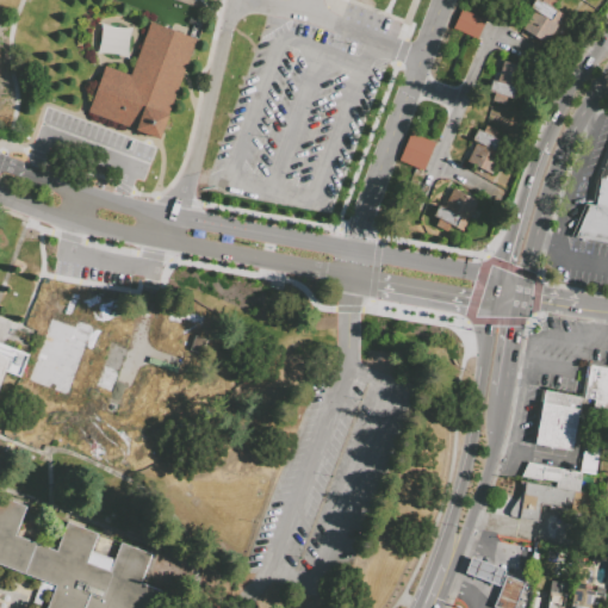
[(543,0),(568,14),(550,44),(526,30),(537,11),(532,8),(538,0),(543,0)]
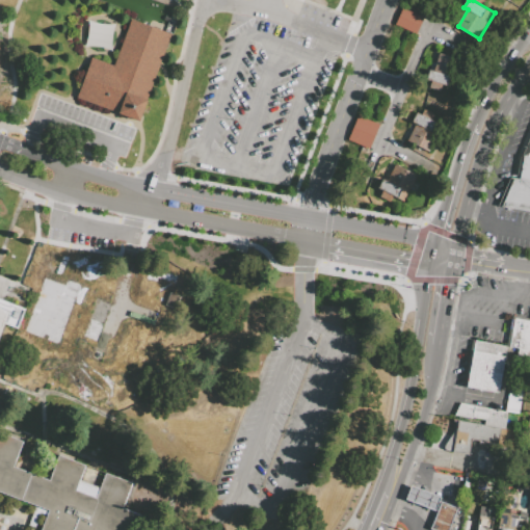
[(419,34),(427,18),(399,5),(392,21),(419,34)]
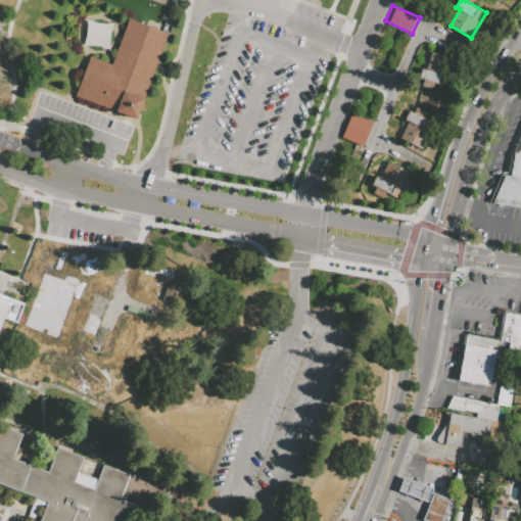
[(77,95),(91,53),(112,61),(130,16),(170,32),(138,117),(77,95)]
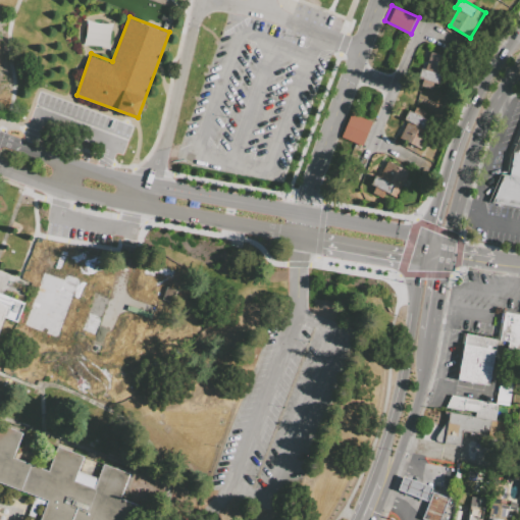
[(111,20),(87,19),(86,44),(110,45),(111,20)]
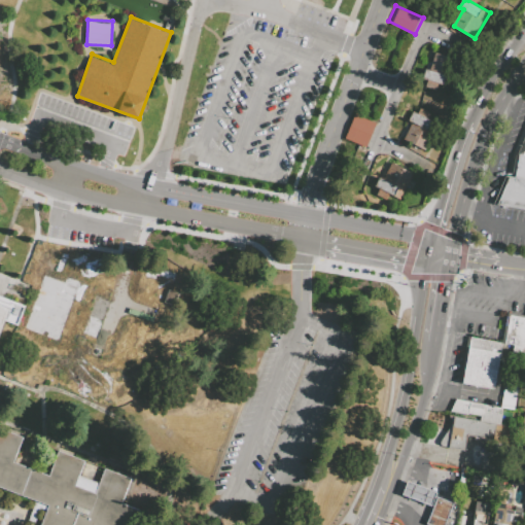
[(438,53),(431,71),(427,70),(424,79),(429,80),(427,88),(439,91),(441,83),(450,86),(453,77),(444,74),(450,57),(438,53)]
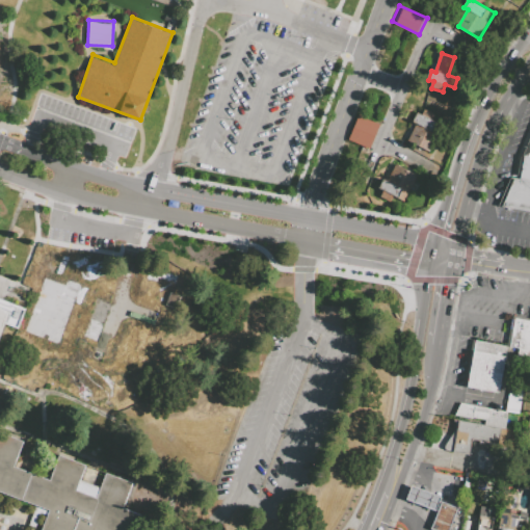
[(408,143),(431,154),(443,125),(434,122),(436,115),(424,110),(422,115),(418,113),(414,122),(419,125),(408,143)]
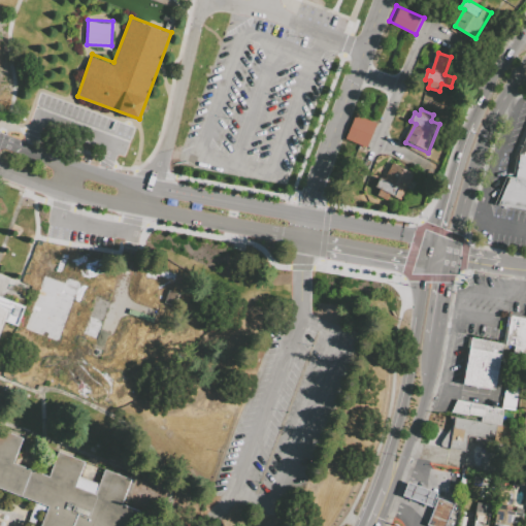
[(358,116),(348,140),(368,149),(379,125),(358,116)]
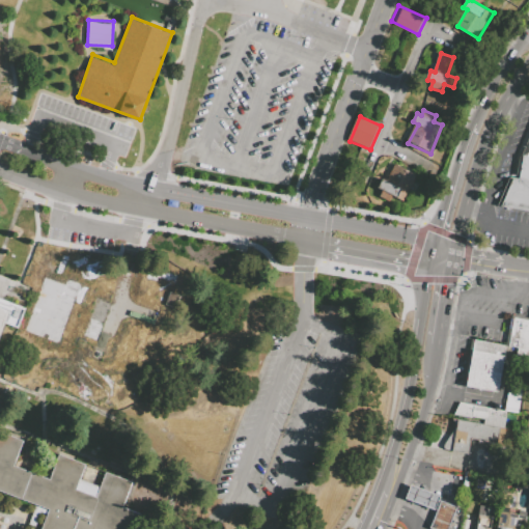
[(528,156),(524,155),(520,177),(510,176),(502,204),(528,210),(528,156)]
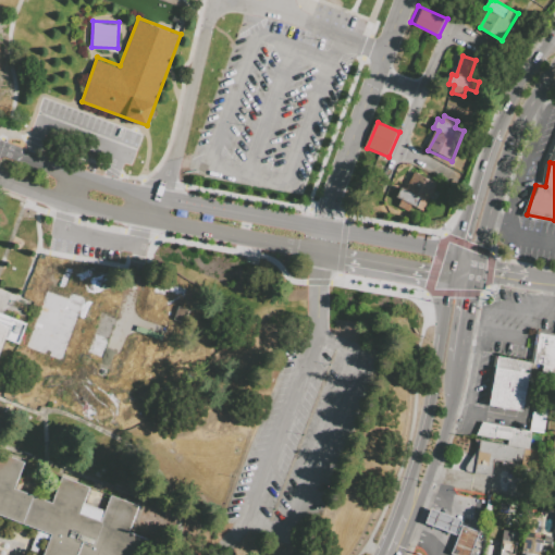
[(412,171),(405,188),(403,187),(397,197),(403,200),(399,206),(411,212),(415,206),(427,211),(439,184),(412,171)]
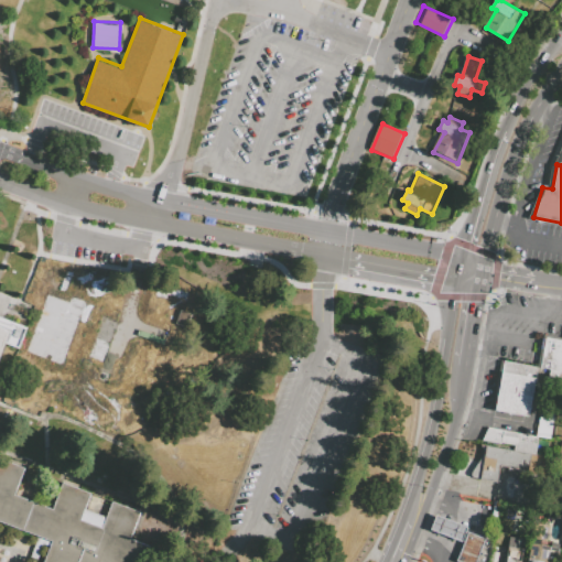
[(0,315),(29,326),(21,347),(8,343),(0,364),(0,315)]
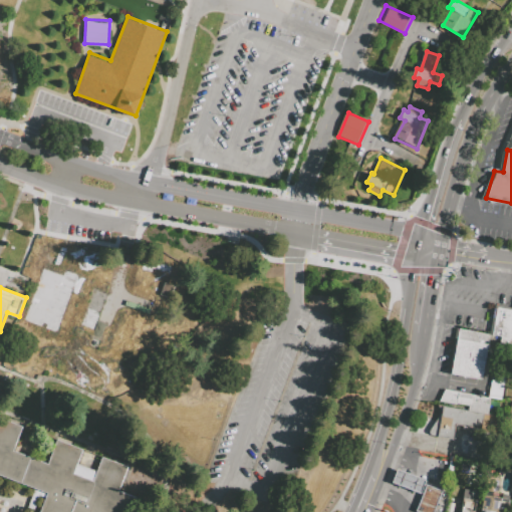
[(511,309),(494,306),(489,333),(511,337),(511,309)]
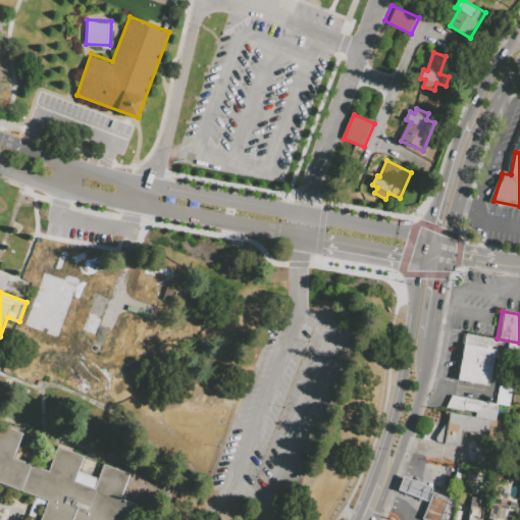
[(491,386),(499,340),(465,333),(457,380),(491,386)]
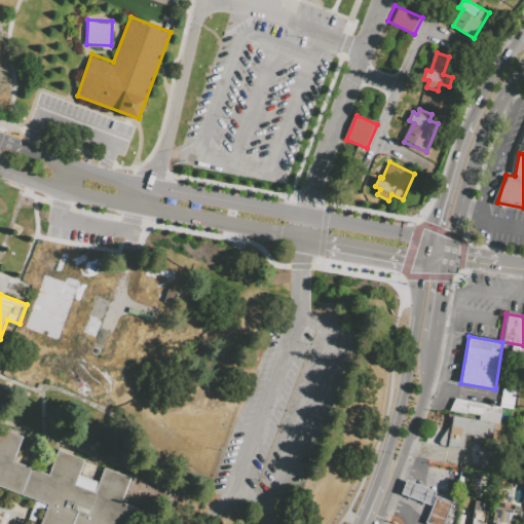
[(451,416),(495,425),(498,426),(500,408),(454,399),(446,415),(451,416)]
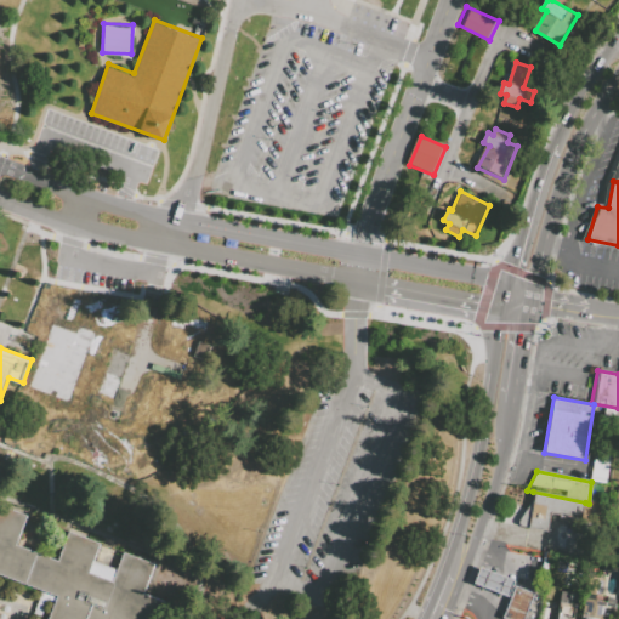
[(533,492),(527,528),(546,532),(550,514),(581,520),(585,503),(533,492)]
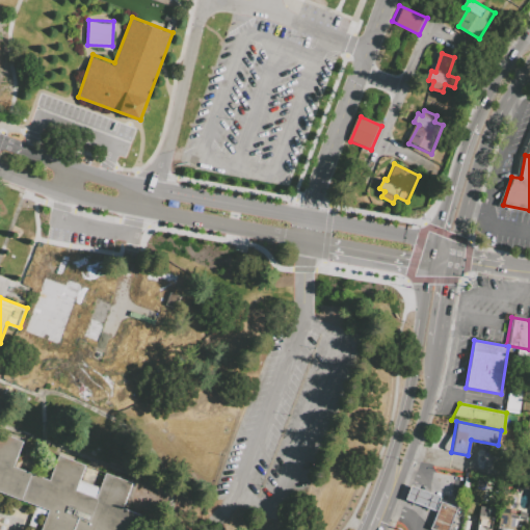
[(0,430),(25,441),(16,466),(52,479),(60,454),(87,465),(78,489),(99,497),(108,472),(135,482),(125,507),(143,514),(137,529),(42,529),(50,509),(0,489),(0,430)]
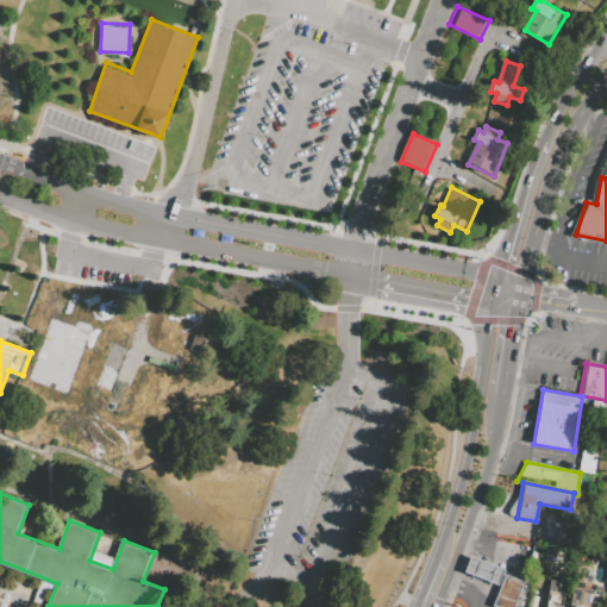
[(502,569),(495,586),(462,573),(468,556),(502,569)]
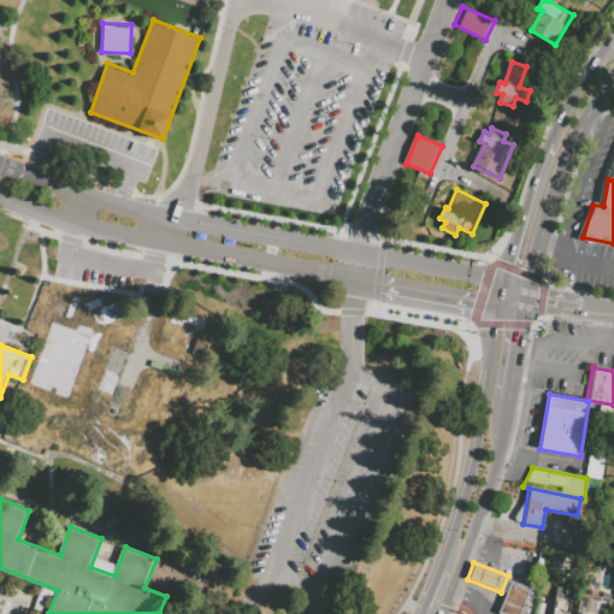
[(598,589),(600,571),(586,570),(584,586),(598,589)]
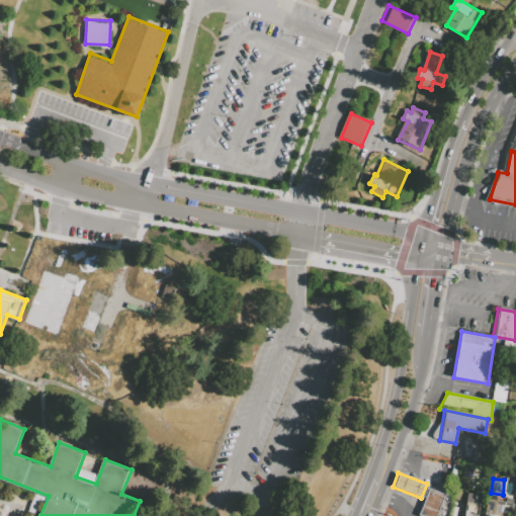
[(418,514),(422,515),(436,515),(446,493),(429,487),(418,514)]
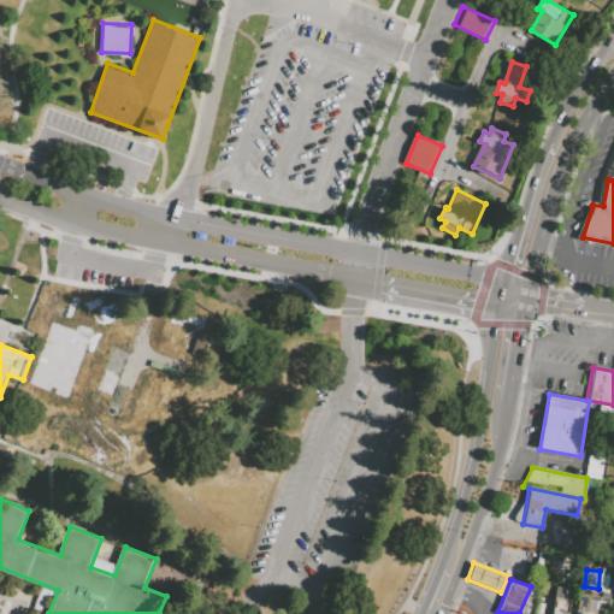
[(613,608),(612,613),(580,613),(585,592),(613,598),(613,608)]
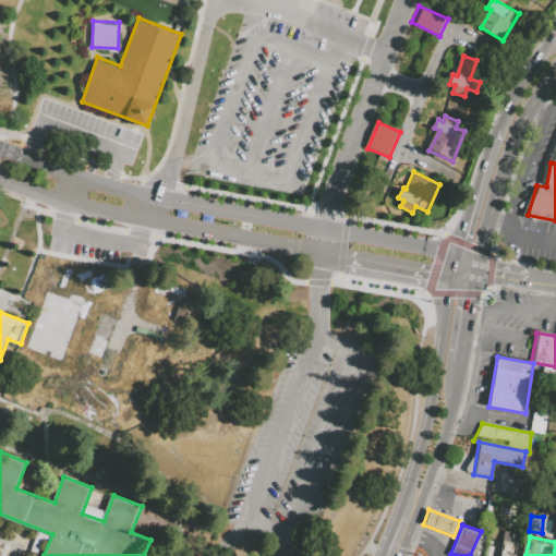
[(495,555),(498,540),(523,544),(520,555),(495,555)]
